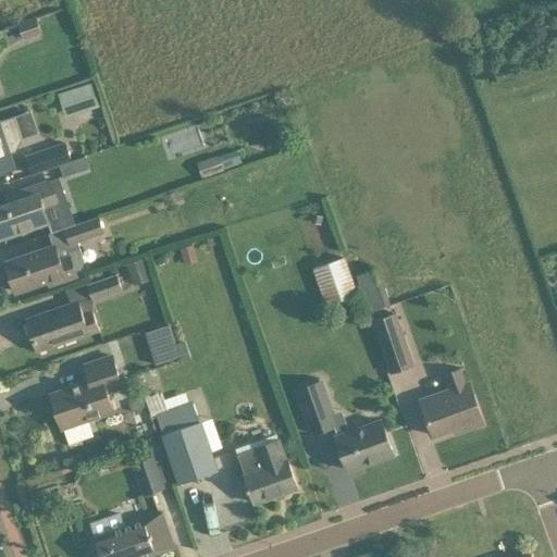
[(79,100),(84,112),(100,106),(91,82),(59,94),(63,106),(79,100)]
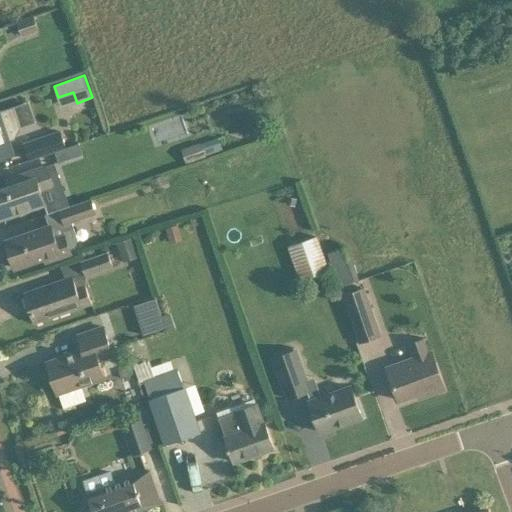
[(0,157),(13,153),(10,142),(15,140),(21,127),(13,107),(0,111),(0,157)]
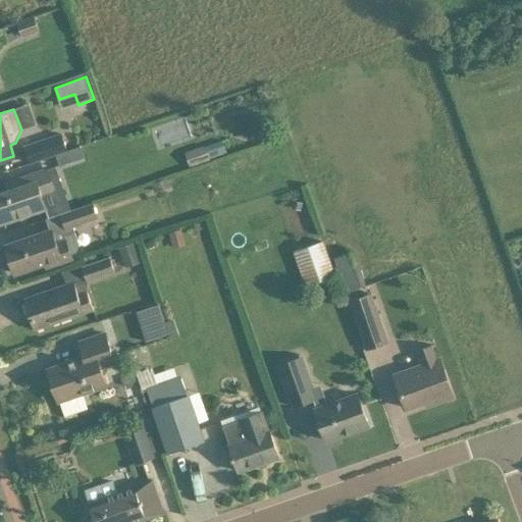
[(61,134),(23,146),(29,162),(56,154),(67,150),(61,134)]
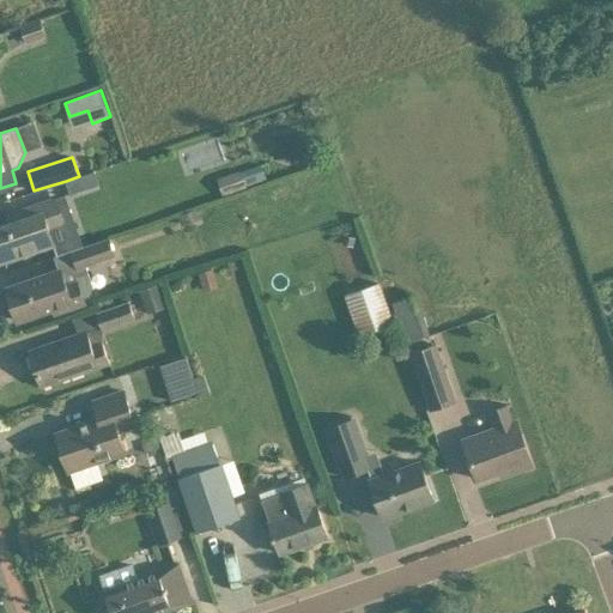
[(262,162),(218,178),(224,195),(268,178),(262,162)]
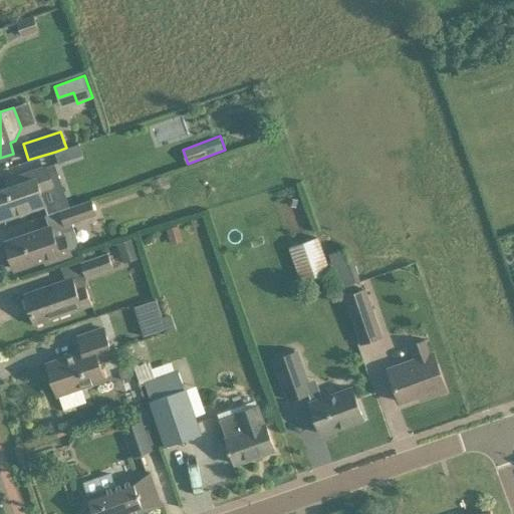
[(79,144),(66,148),(55,152),(58,162),(82,154),(79,144)]
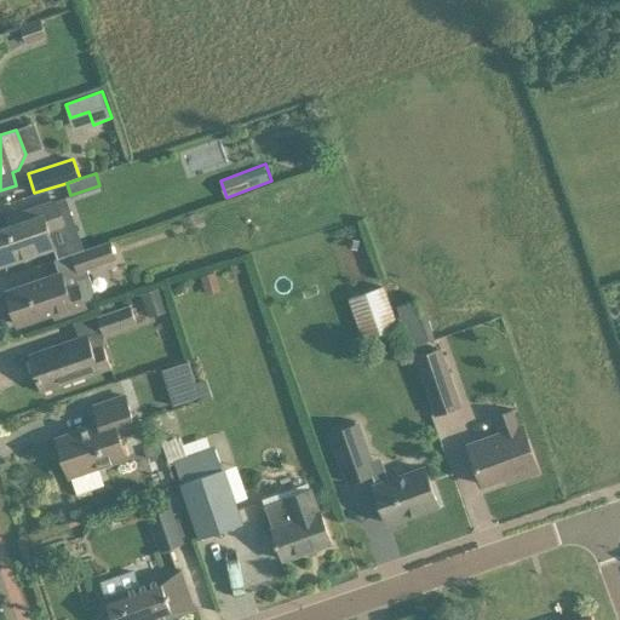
[(0,265),(22,258),(53,247),(49,233),(64,228),(56,200),(35,207),(12,216),(15,223),(0,228),(0,265)]
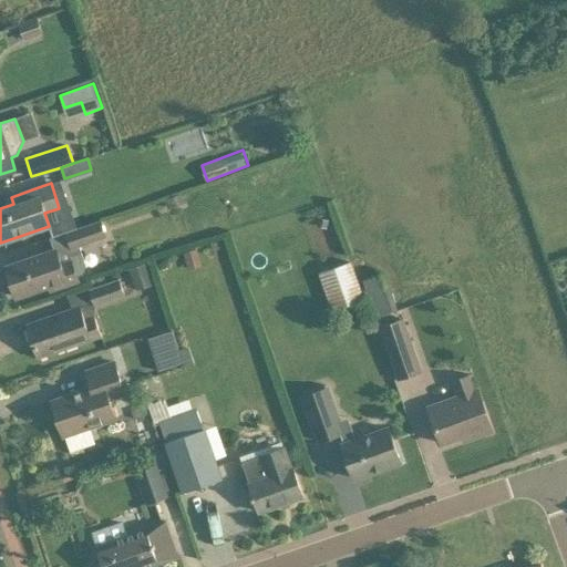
[(185,193),(165,199),(168,208),(187,202),(185,193)]
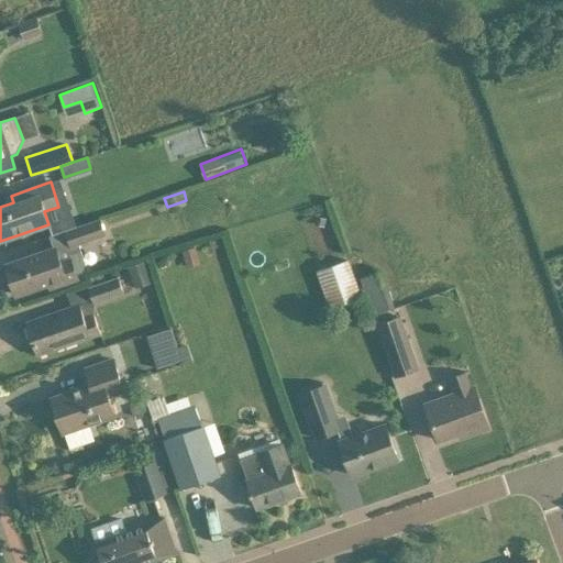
[(100,219),(67,230),(73,247),(106,235),(100,219)]
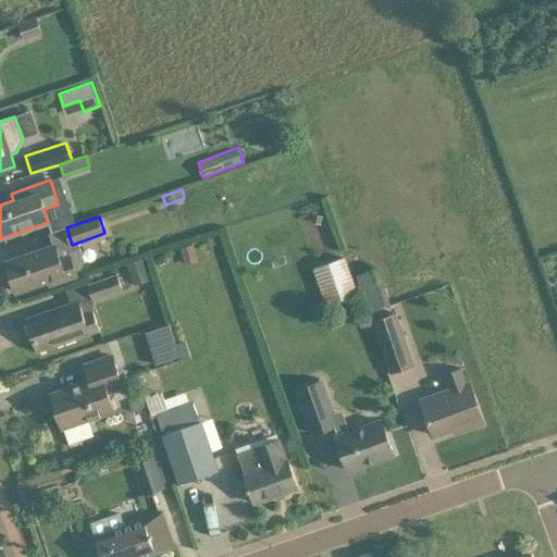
[(49,280),(50,284),(77,275),(76,271),(83,269),(86,262),(81,248),(69,252),(65,242),(7,261),(16,292),(49,280)]
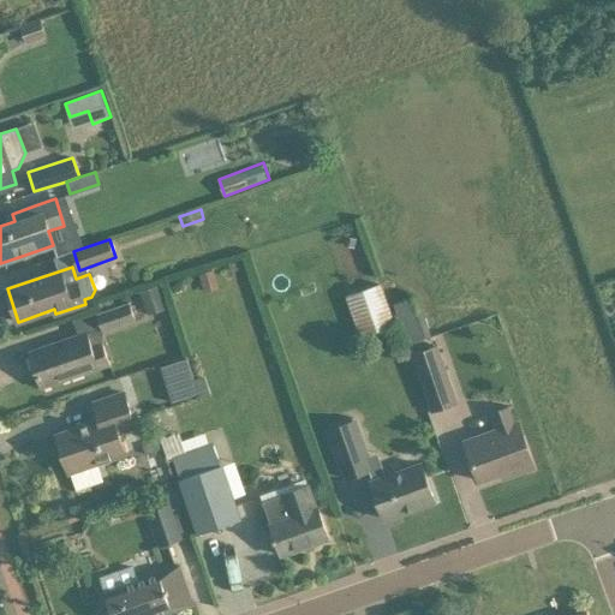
[(202,285),(218,280),(214,269),(198,274),(202,285)]
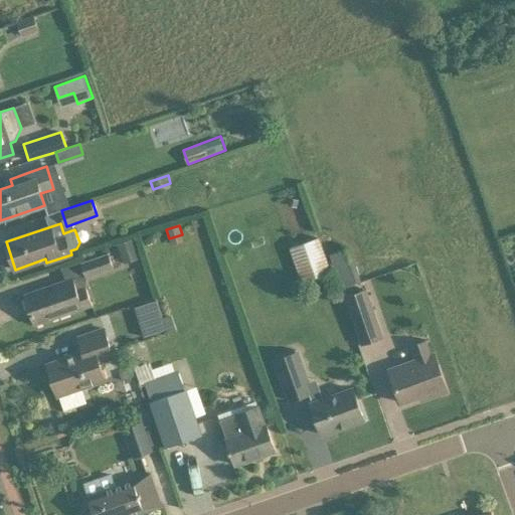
[(302,282),(331,272),(319,237),(290,247),(302,282)]
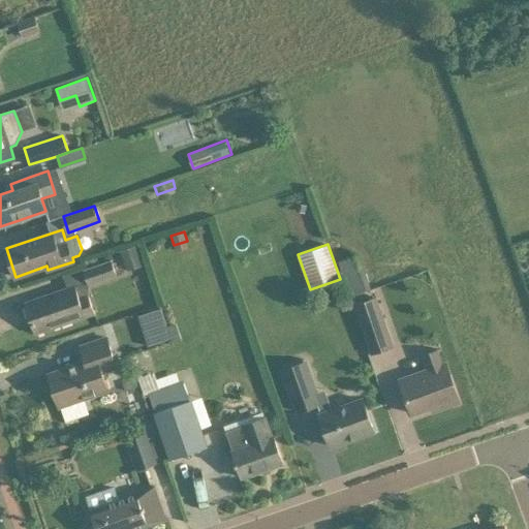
[(121,251),(125,265),(142,259),(136,246),(121,251)]
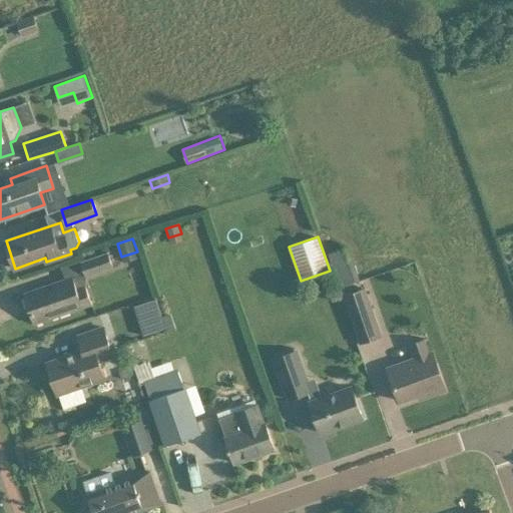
[(349,247),(330,253),(341,286),(360,279),(349,247)]
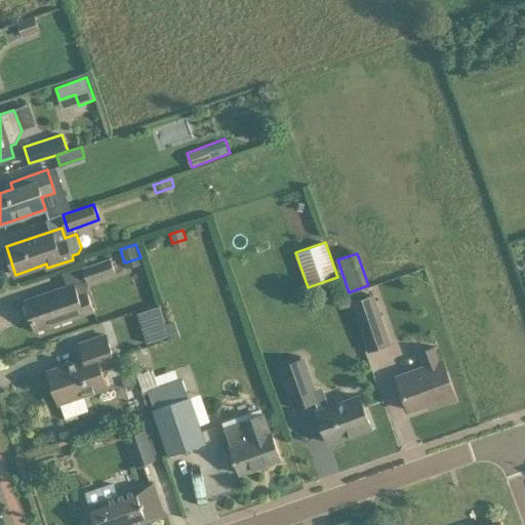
[(117,274),(116,273),(111,257),(82,268),(88,284),(117,274)]
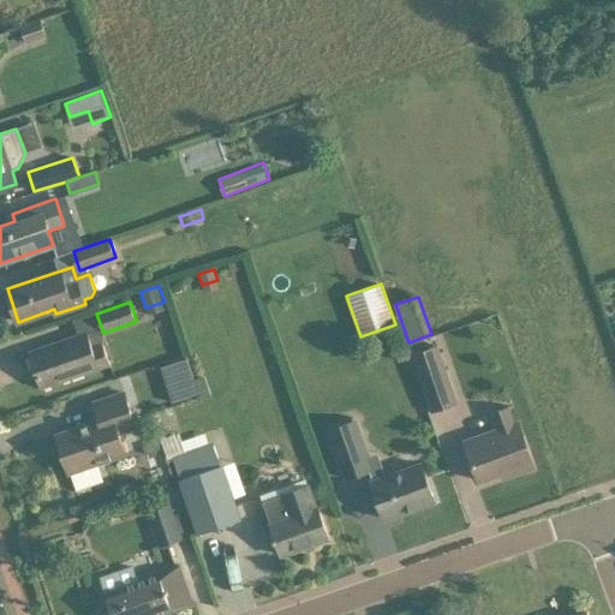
[(88,332),(52,344),(29,352),(41,388),(111,364),(103,342),(93,346),(88,332)]
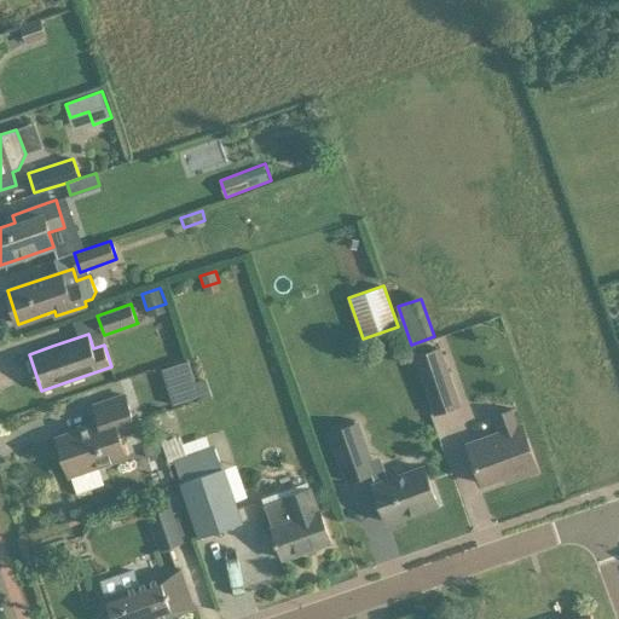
[(441,346),(438,347),(415,356),(435,415),(462,405),(441,346)]
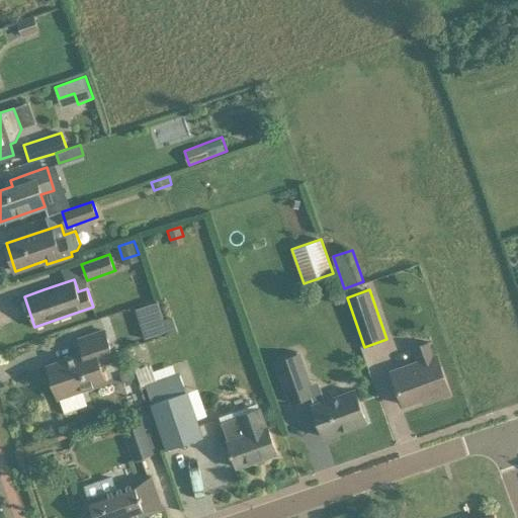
[(157,301),(136,309),(145,338),(167,331),(157,301)]
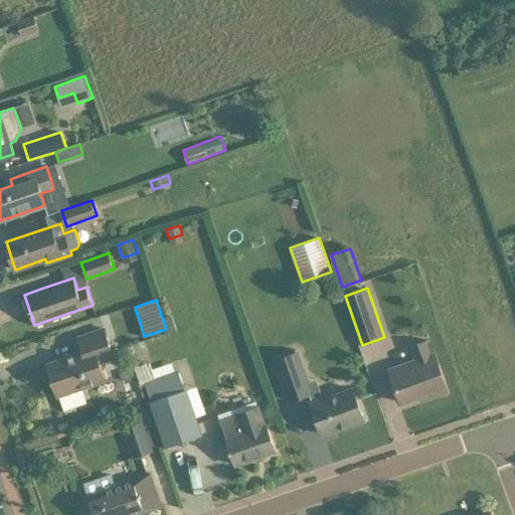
[(105,329),(98,331),(78,337),(83,352),(47,364),(58,395),(77,388),(105,379),(99,362),(114,357),(105,329)]
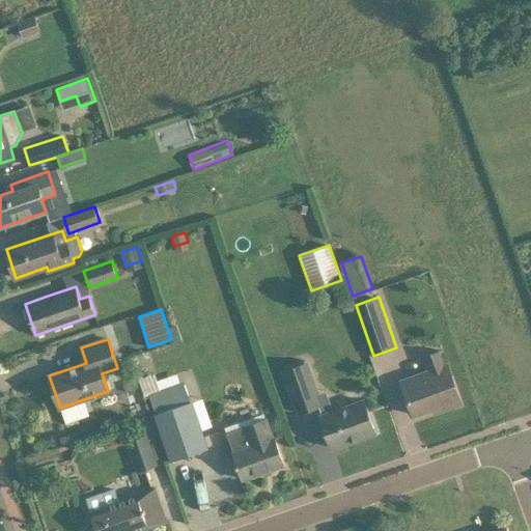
[(401,381),(407,395),(414,415),(442,404),(443,409),(463,402),(448,364),(445,365),(439,350),(424,356),(429,370),(401,381)]
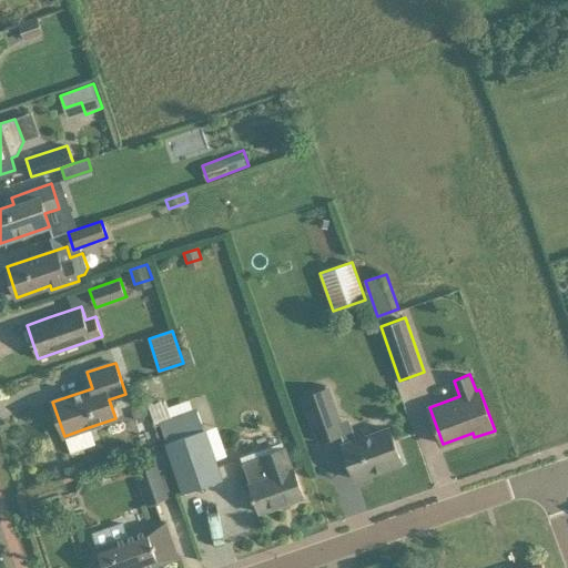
[(327,388),(304,397),(320,442),(343,433),(327,388)]
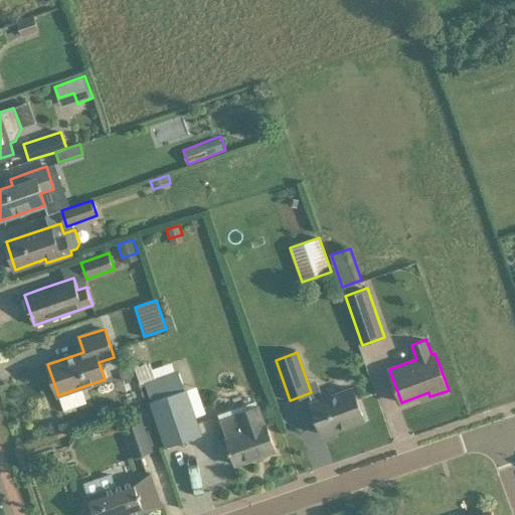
[(166,448),(203,435),(187,389),(185,389),(179,373),(145,385),(151,401),(150,402),(166,448)]
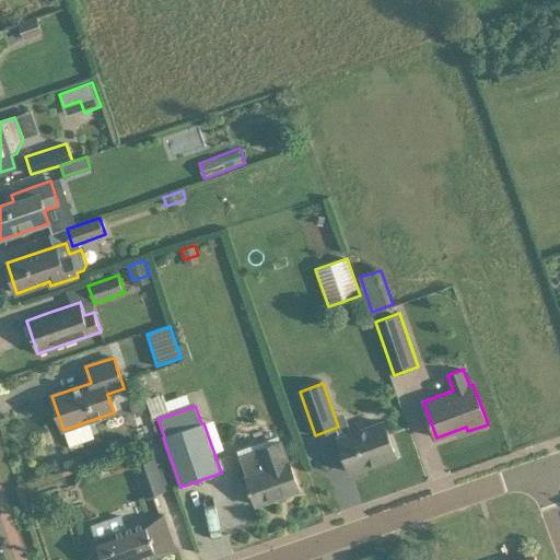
[(396,455),(388,435),(384,422),(338,439),(350,471),(396,455)]
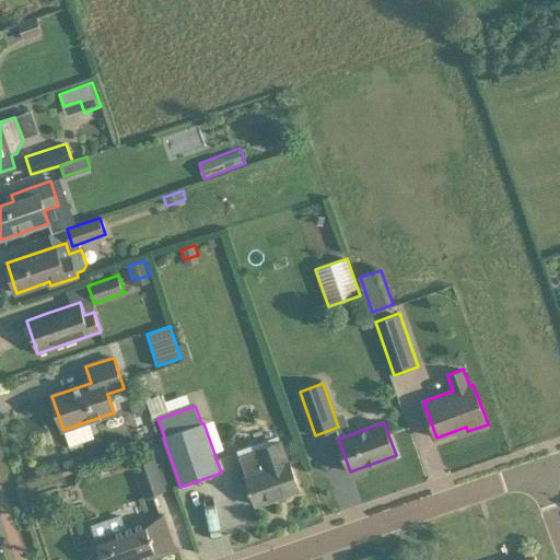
[(240,457),(247,477),(246,478),(251,490),(248,490),(249,493),(252,493),(256,505),(300,490),(290,463),(288,464),(280,443),(240,457)]
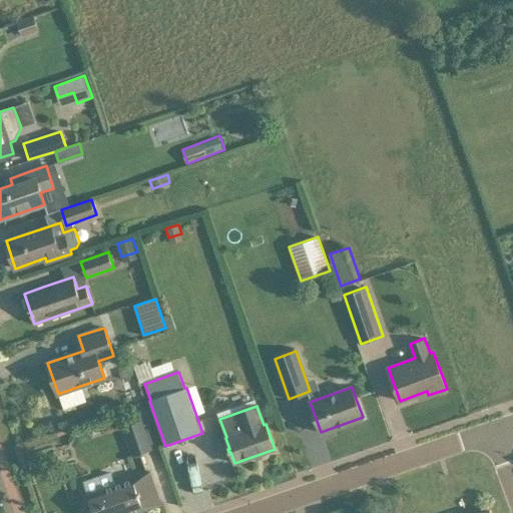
[(132,458),(153,450),(142,421),(121,428),(132,458)]
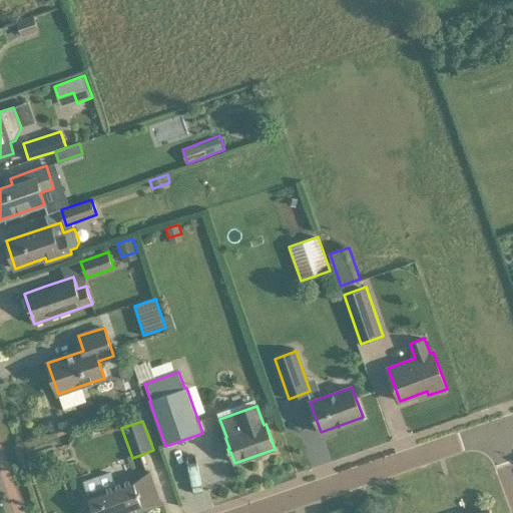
[(83,481),(88,495),(94,512),(128,512),(142,508),(143,510),(161,503),(150,471),(136,476),(137,478),(115,485),(111,471),(83,481)]
